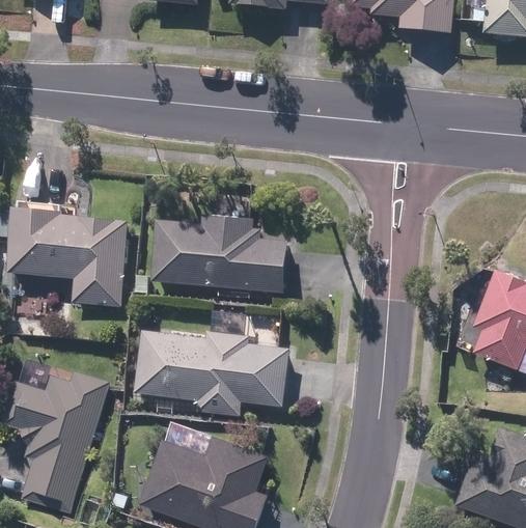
[(352,0),(352,2),(374,3),(374,11),(402,12),(402,25),(448,27),(448,14),(449,0),(352,0)]
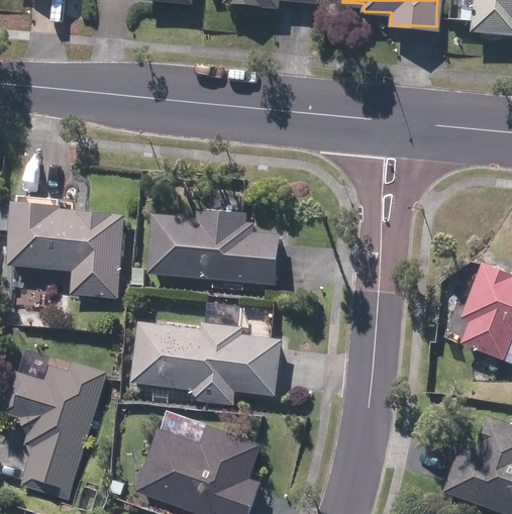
[(511,0),(471,0),(470,29),(511,31),(511,0)]
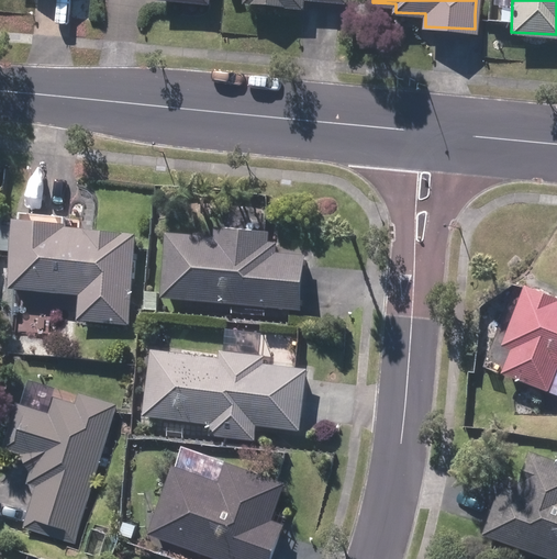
[(133,233),(17,224),(12,289),(78,293),(76,320),(127,323),(133,233)]
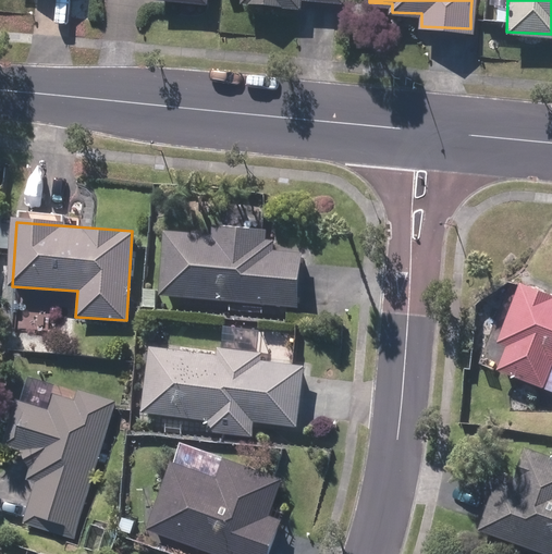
[(218,238),(167,235),(162,296),(296,306),(301,249),(269,247),(262,232),(218,230),(218,238)]
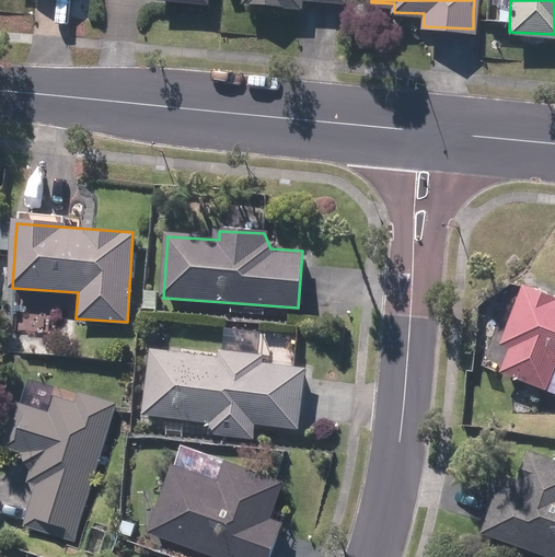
[(554,299),(519,287),(499,345),(506,349),(498,373),(543,389),(550,369),(554,370),(554,299)]
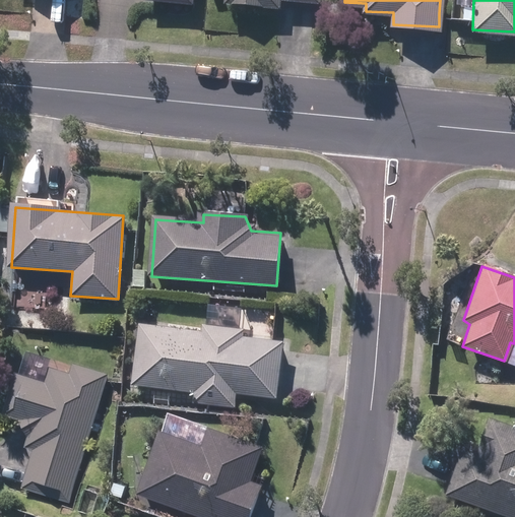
[(146,337),(136,336),(132,380),(191,386),(189,397),(232,401),(233,389),(272,393),(276,345),(238,343),(238,335),(205,333),(205,336),(147,332),(146,337)]
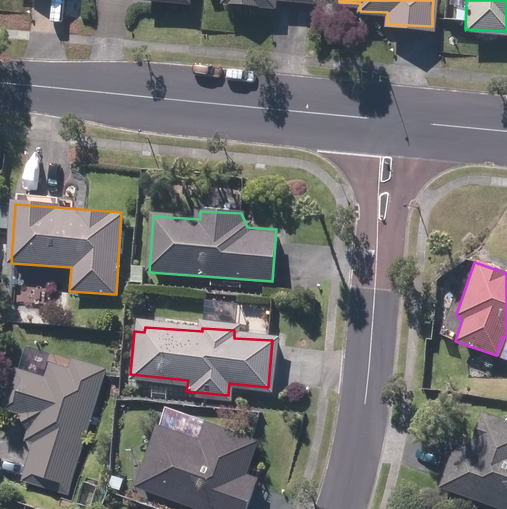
[(66,487),(99,385),(51,366),(50,377),(16,368),(4,402),(23,408),(19,418),(29,421),(23,439),(33,442),(23,473),(66,487)]
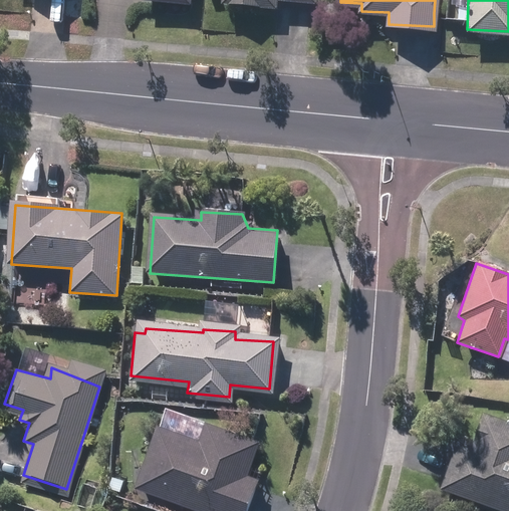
[(475,444),(457,441),(440,487),(508,509),(508,423),(478,418),(475,444)]
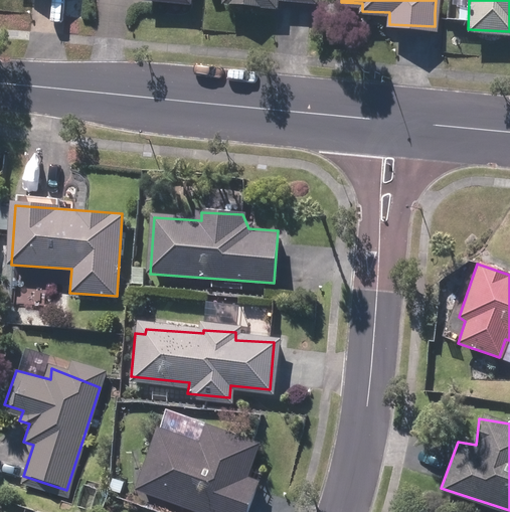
[(213,450),(160,428),(137,484),(207,511),(240,511),(259,467),(257,441),(220,438),(213,450)]
